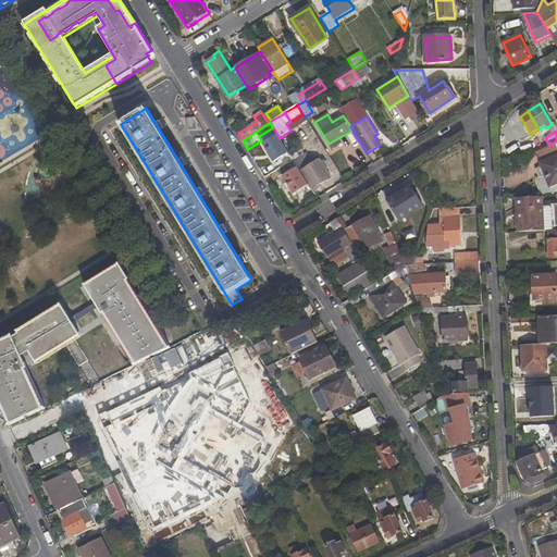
[(332,149),(343,144),(339,137),(329,144),(332,149)]
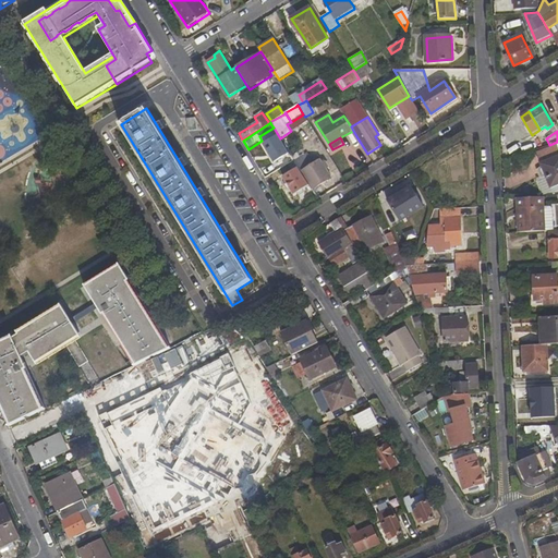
[(307,153),(294,161),(301,172),(302,171),(314,165),(307,153)]
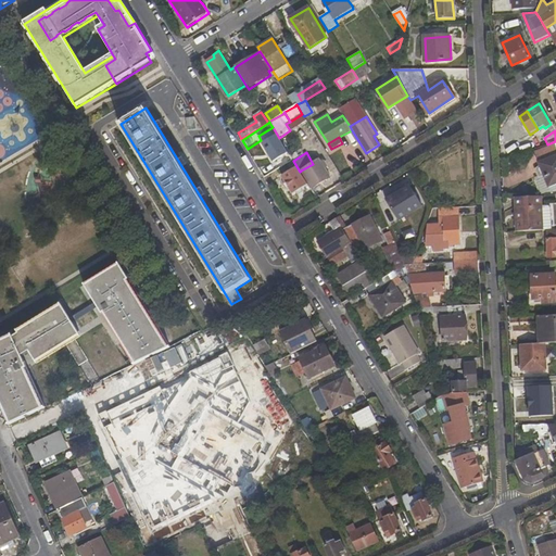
[(555,156),(540,164),(552,192),(555,190),(555,156)]
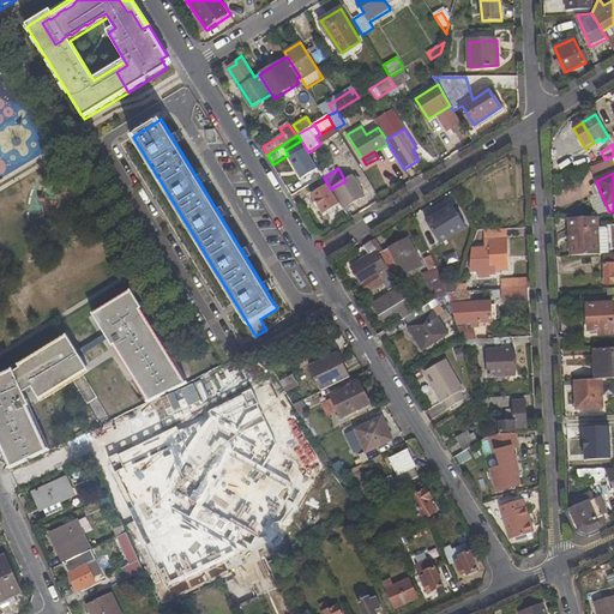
[(332,188),(345,208),(366,196),(353,176),(345,181),(332,188)]
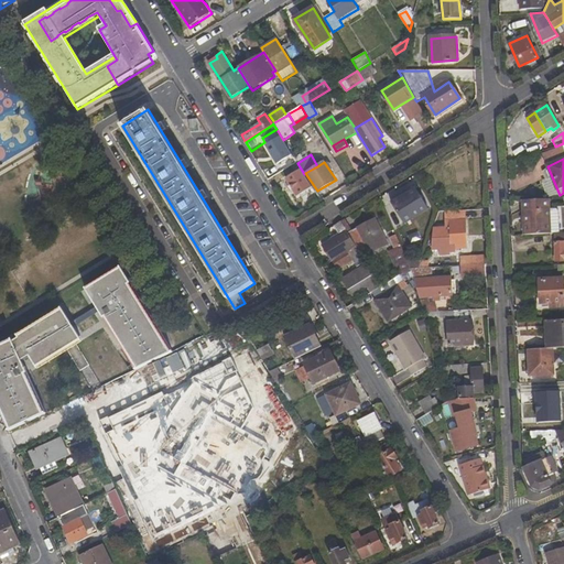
[(289,191),(299,204),(311,196),(302,183),(289,191)]
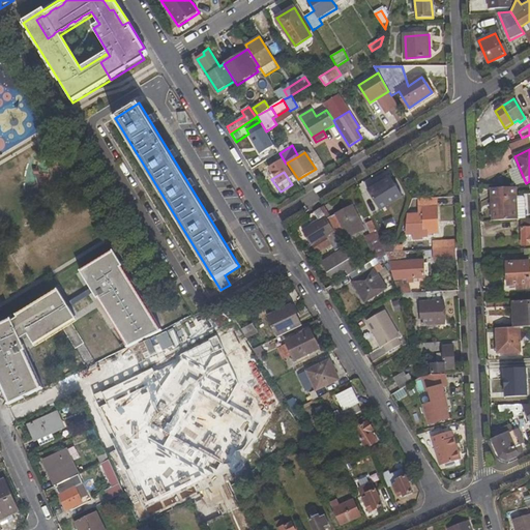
[(370,190),(381,210),(402,197),(390,178),(370,190)]
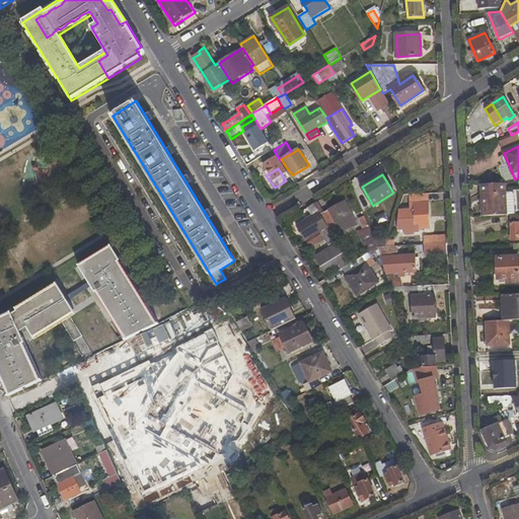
[(504,183),(480,184),(483,216),(506,215),(504,183)]
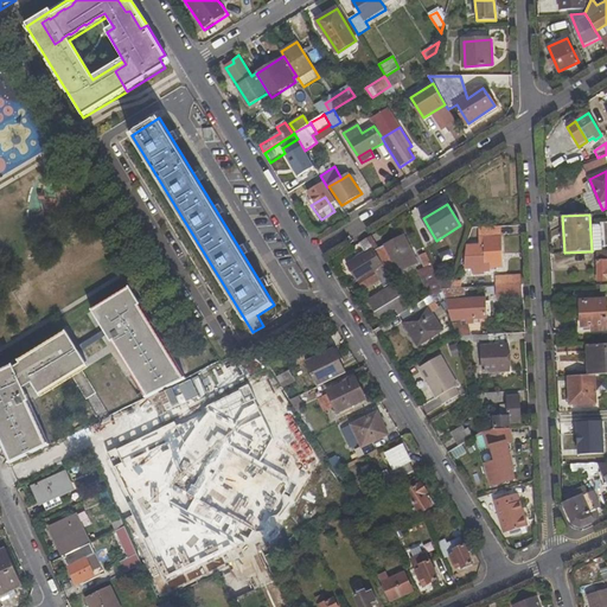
[(479,227),(480,244),(467,244),(466,268),(503,267),(502,227),(479,227)]
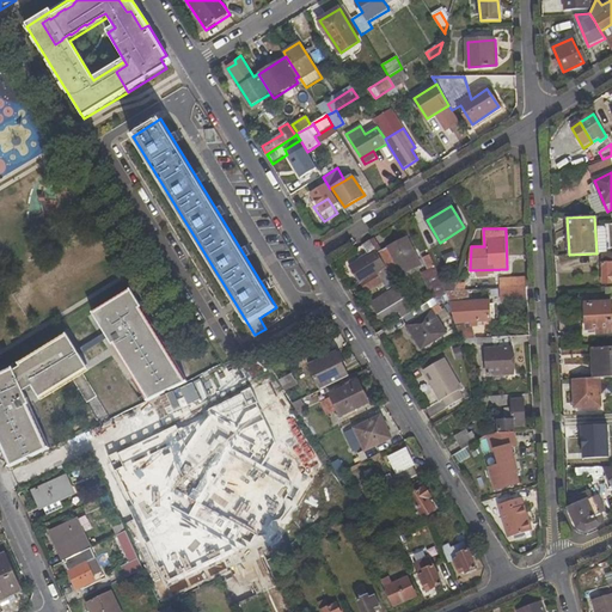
[(383,251),(374,238),(371,240),(386,267),(391,274),(395,279),(422,264),(408,238),(383,251)]
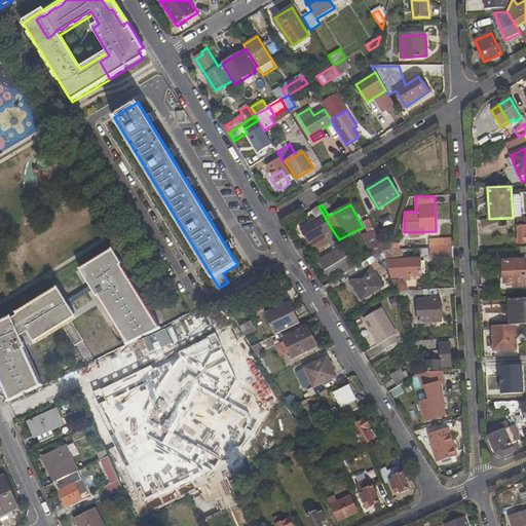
[(317,220),(301,229),(309,243),(312,241),(324,234),(332,229),(318,207),(311,210),(317,220)]
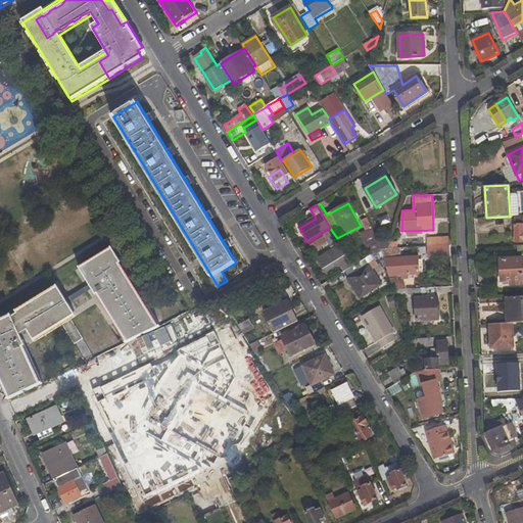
[(522,215),(514,217),(516,243),(522,242),(522,215)]
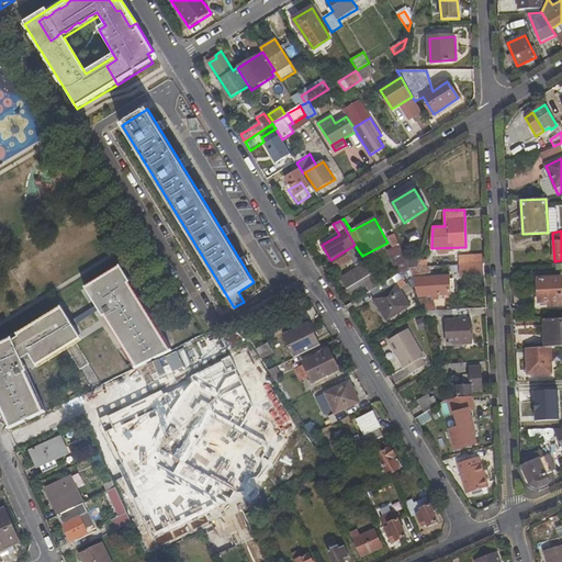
[(400,245),(386,250),(397,274),(398,273),(409,268),(400,245)]
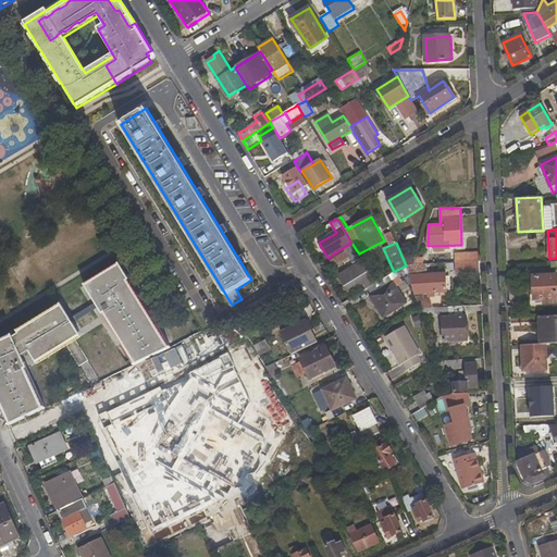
[(347,255),(343,248),(331,256),(335,263),(347,256),(347,255)]
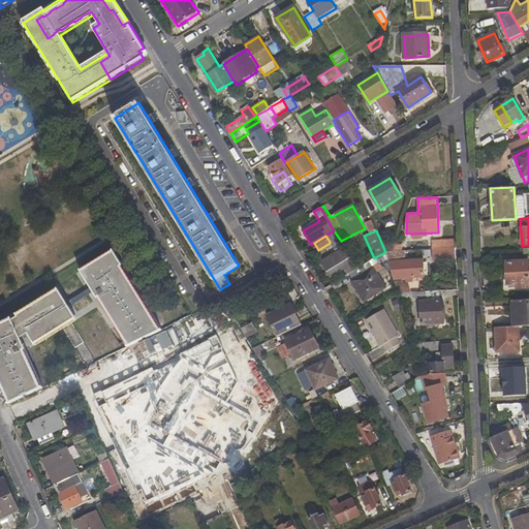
[(330,243),(332,247),(341,241),(338,237),(330,242),(330,243)]
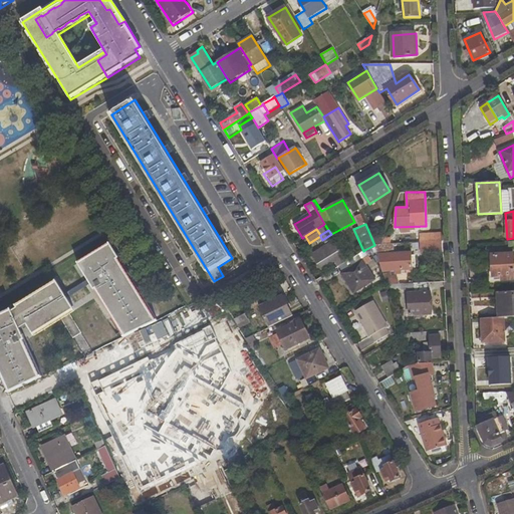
[(420,233),(420,243),(421,243),(443,242),(442,232),(420,233)]
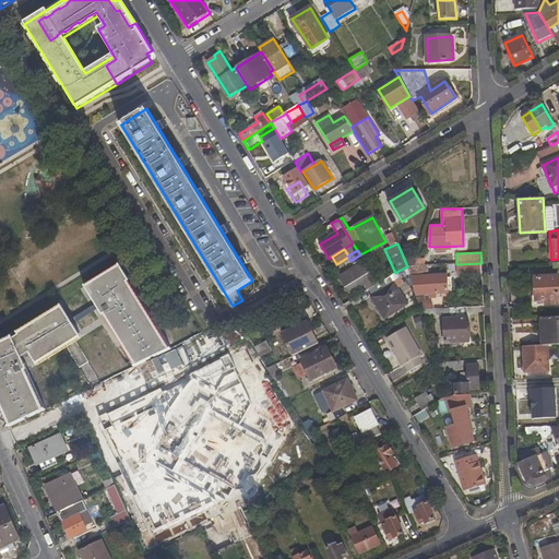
[(428,260),(418,258),(415,266),(427,265),(428,260)]
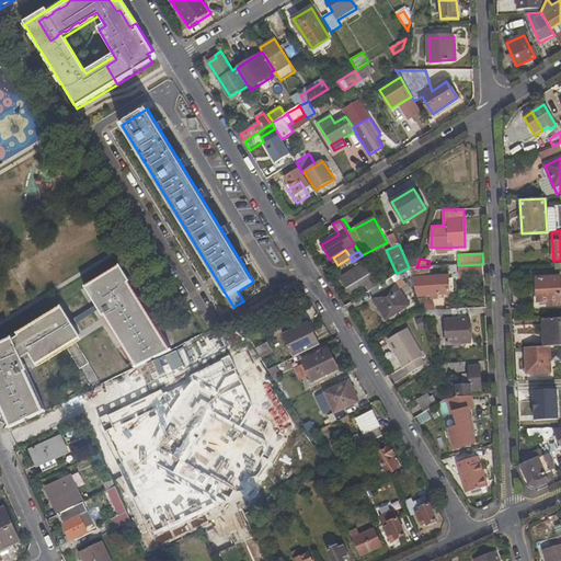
[(135,364),(171,343),(123,260),(86,282),(135,364)]
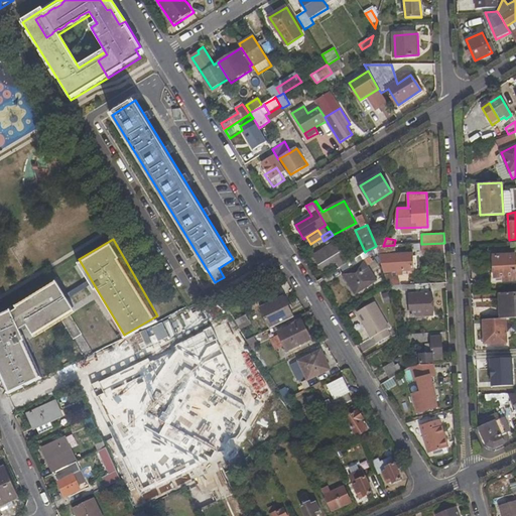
[(321,271),(337,262),(340,267),(350,262),(346,256),(345,256),(336,242),(312,256),(321,271)]
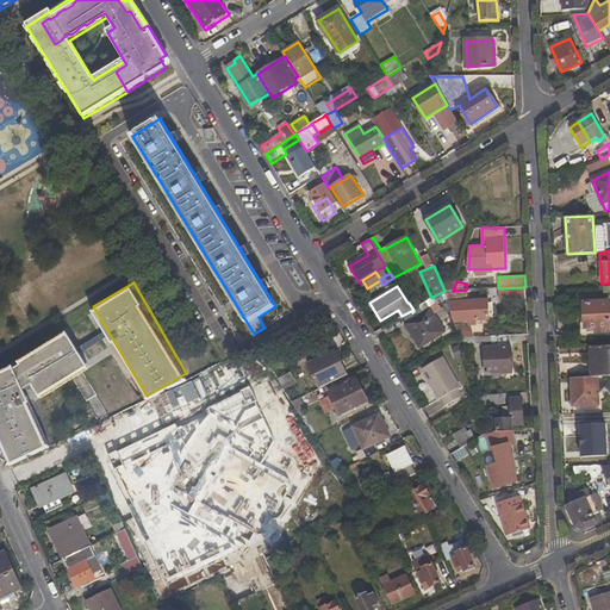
[(499,288),(500,299),(526,298),(526,287),(499,288)]
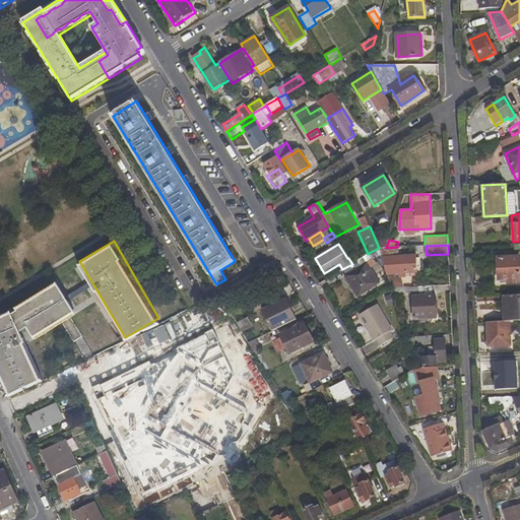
[(367,264),(373,260),(369,253),(368,254),(356,261),(361,267),(346,276),(359,297),(379,282),(367,264)]
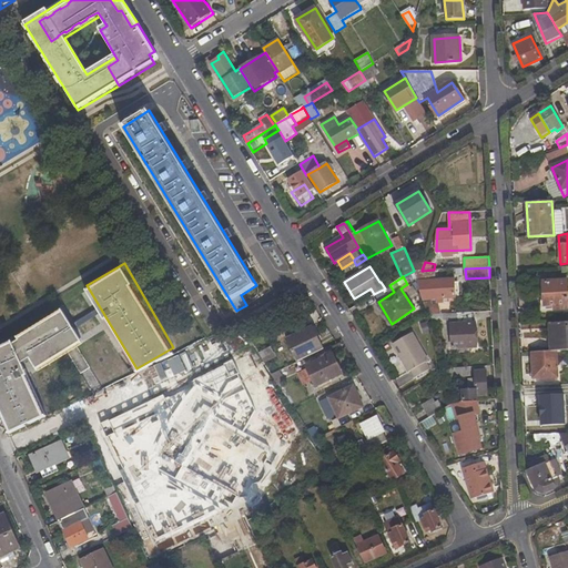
[(456,298),(456,280),(427,281),(428,300),(436,300),(437,303),(444,303),(444,298),(456,298)]
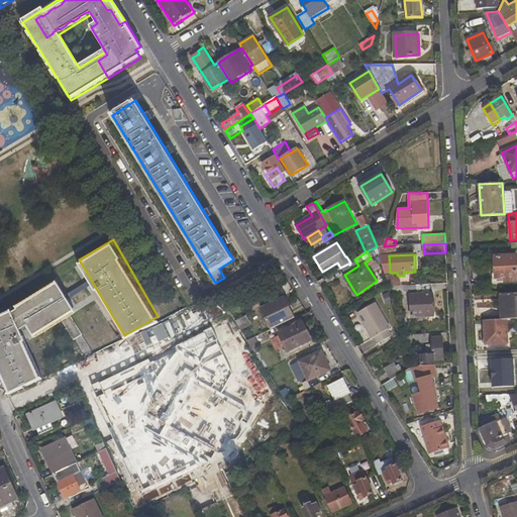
[(505,280),(516,279),(516,273),(516,255),(495,257),(496,278),(505,278),(505,280)]
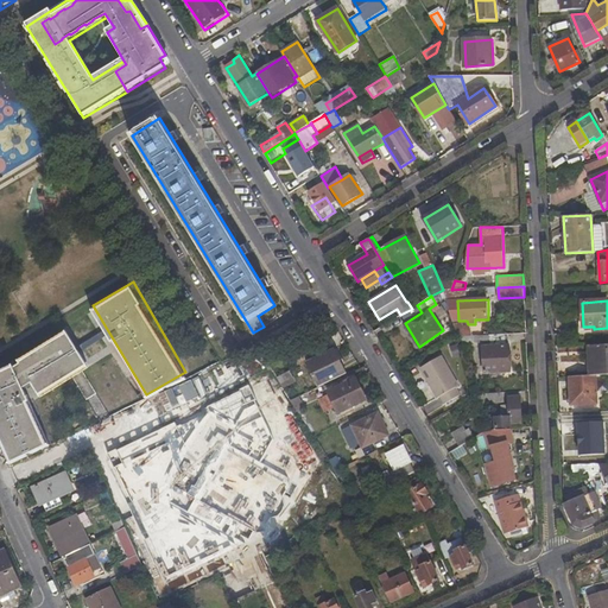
[(18,361),(19,363),(65,335),(78,356),(32,384),(40,397),(73,378),(69,371),(78,365),(82,372),(88,368),(67,331),(18,361)]
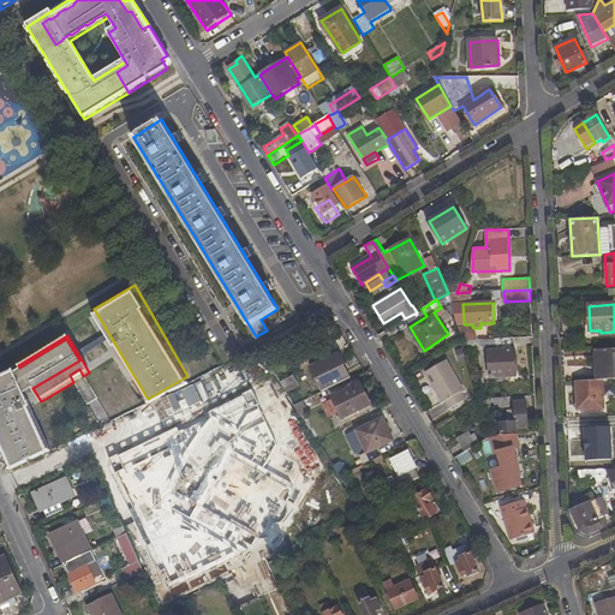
[(49,451),(24,394),(33,388),(79,360),(66,339),(19,368),(15,371),(0,380),(0,449),(9,470),(28,461),(27,458),(30,457),(31,459),(49,451)]
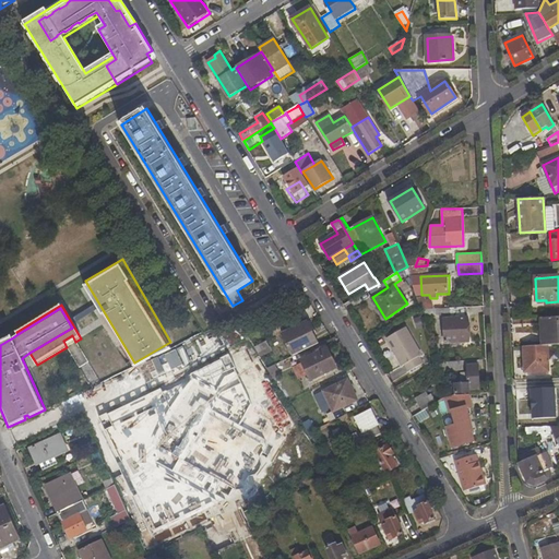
[(460,344),(470,344),(468,308),(425,310),(425,317),(445,317),(447,344),(452,344),(452,347),(460,347),(460,344)]
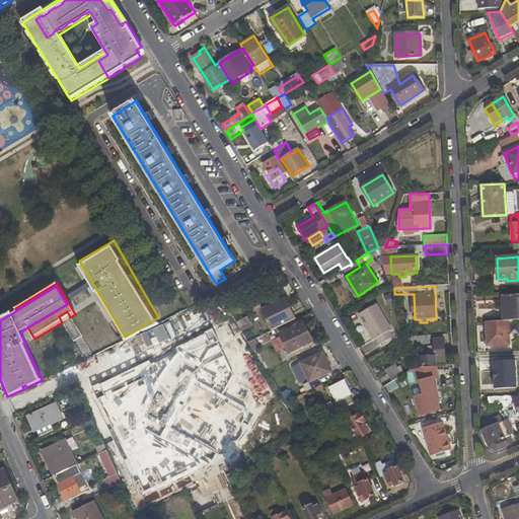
[(518,294),(502,295),(503,320),(508,320),(518,319),(518,294)]
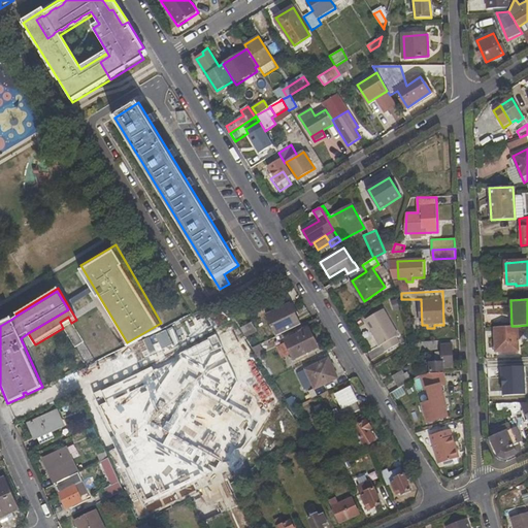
[(301,324),(291,303),(266,315),(276,336),(301,324)]
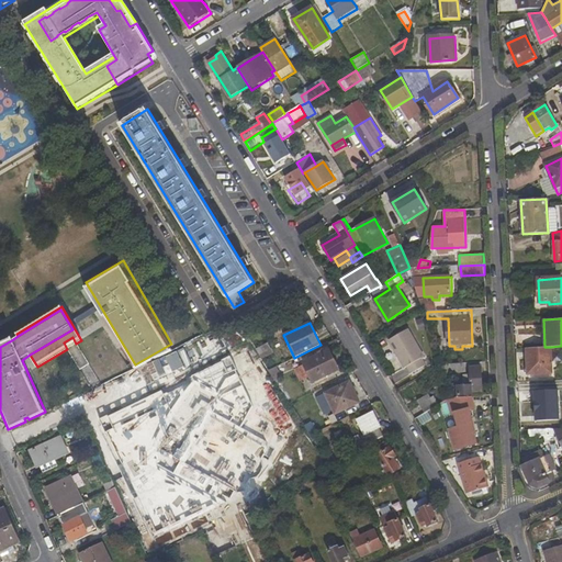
[(423,358),(425,357),(408,328),(389,340),(405,368),(407,367),(412,374),(427,366),(423,358)]
